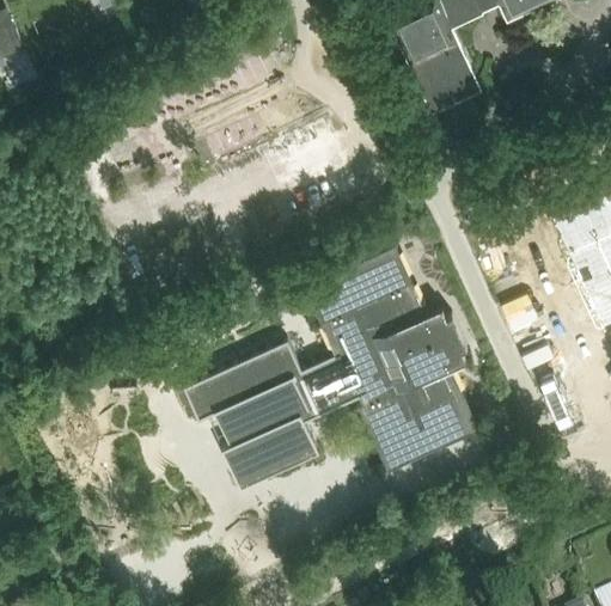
[(385,0),(377,4),(428,115),(478,92),(450,29),(480,16),(478,14),(496,6),(505,23),(555,0),(385,0)]
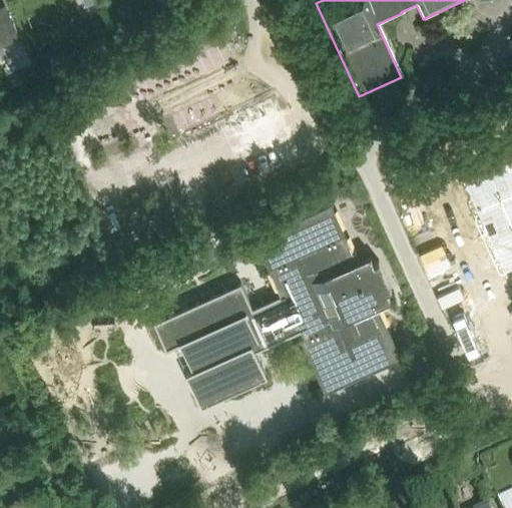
[(19,42),(13,27),(0,33),(0,39),(4,49),(19,42)]
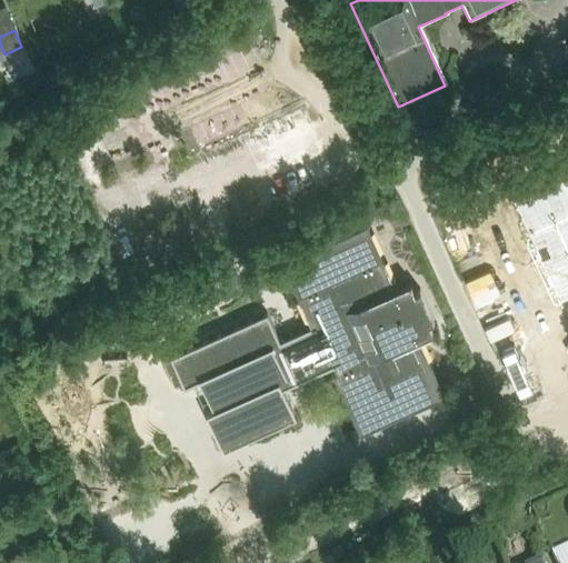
[(567,177),(511,203),(532,250),(556,302),(558,305),(567,301),(567,177)]
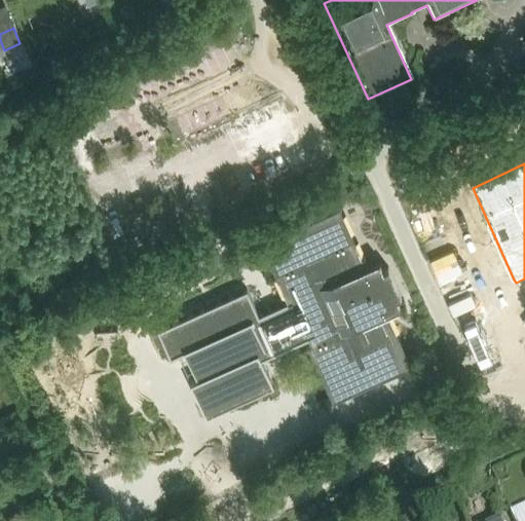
[(221,193),(209,199),(216,214),(228,209),(221,193)]
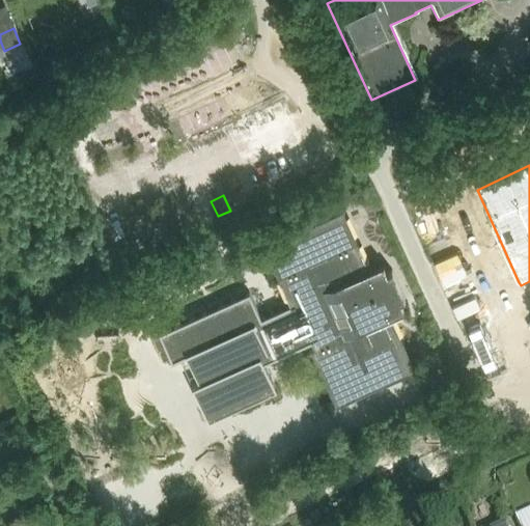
[(249,297),(159,337),(171,365),(186,359),(198,387),(191,391),(204,421),(274,390),(263,367),(310,345),(313,353),(308,355),(336,412),(415,375),(391,321),(403,314),(399,305),(403,303),(391,274),(386,276),(382,267),(369,272),(357,246),(343,216),(261,253),(275,282),(287,310),(260,323),(249,297)]
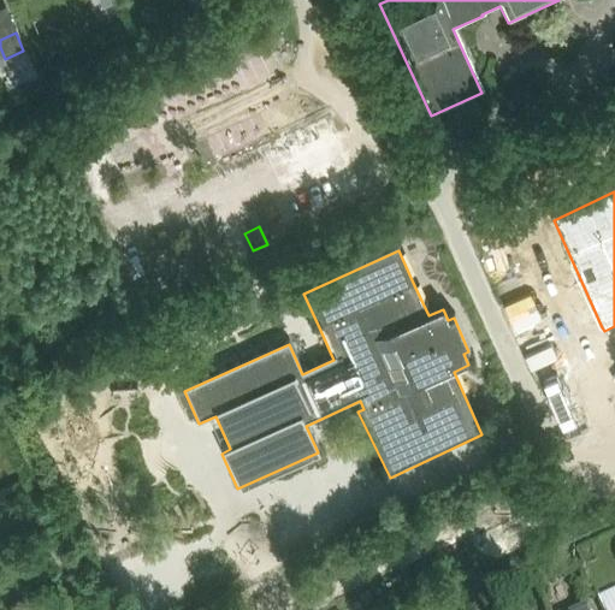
[(491,438),(449,454),(459,483),(501,467),(491,438)]
